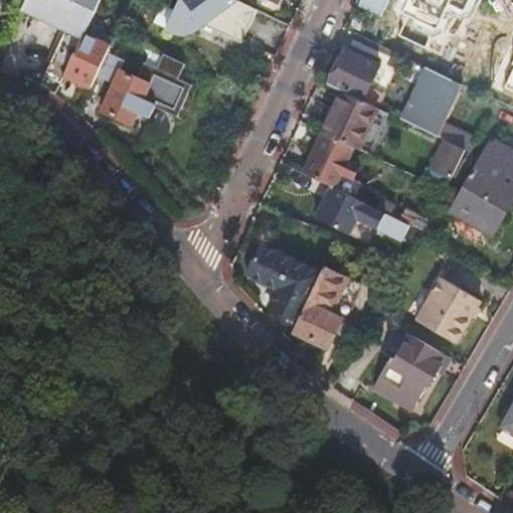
[(23,0),(18,12),(63,33),(43,75),(58,83),(62,75),(81,35),(98,0),(23,0)]
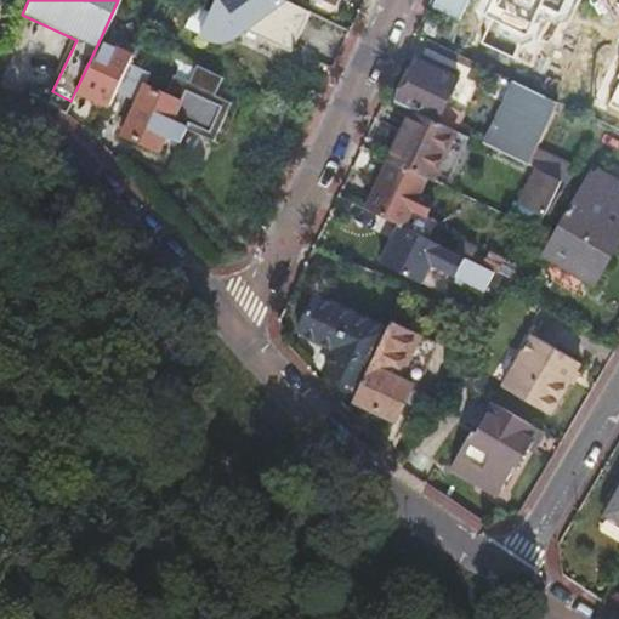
[(288,52),(307,11),(283,0),(214,0),(197,35),(203,39),(209,40),(215,41),(222,41),(228,39),(234,37),(239,33),(242,30),(288,52)]
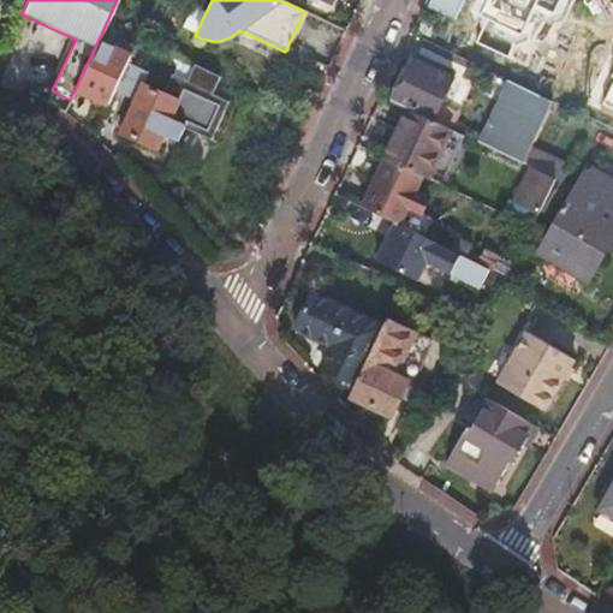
[(551,82),(585,13),(559,0),(456,0),(442,28),(551,82)]
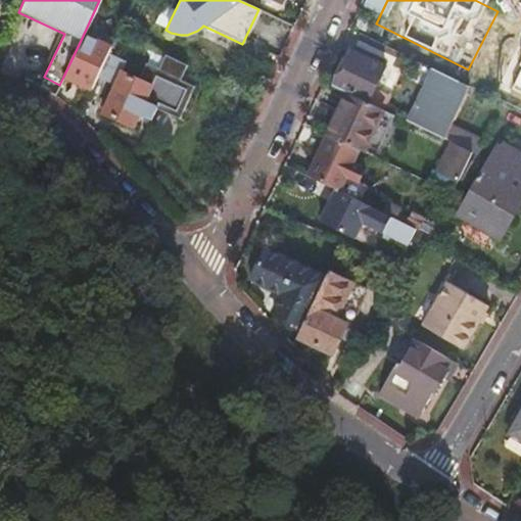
[(520,26),(505,62),(520,69),(520,26)]
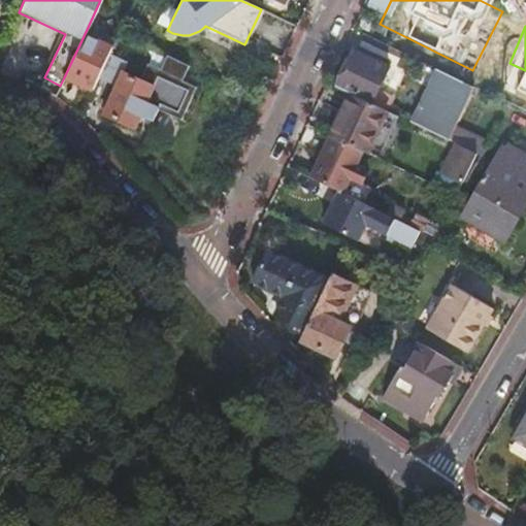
[(109,48),(84,36),(64,77),(91,90),(102,65),(109,48)]
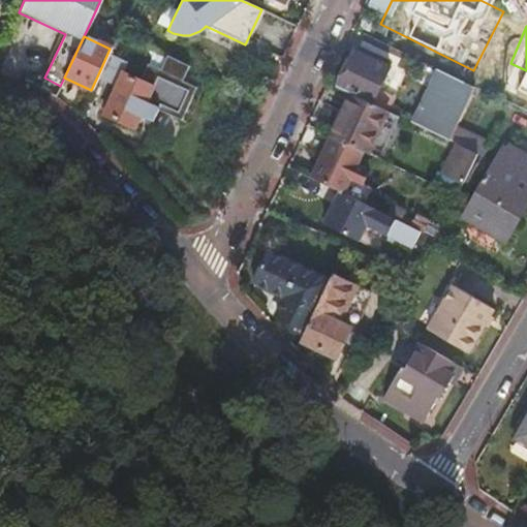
[(353,53),(337,88),(366,101),(370,103),(388,68),(372,61),(353,53)]
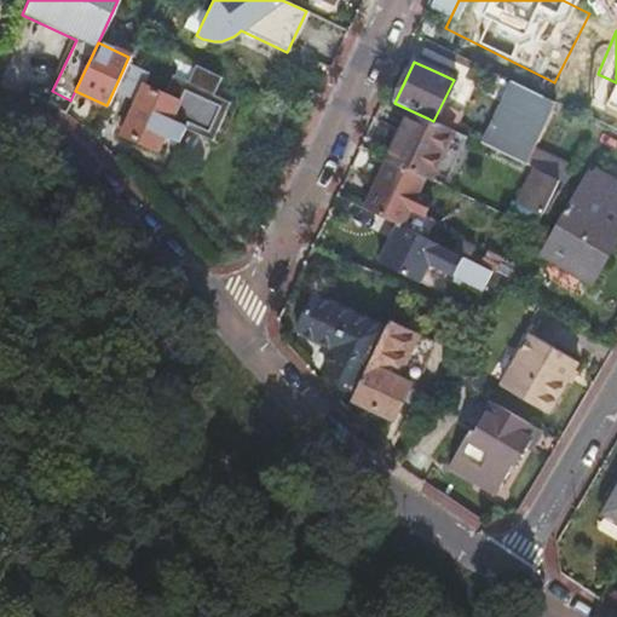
[(120,76),(107,105),(101,119),(122,128),(120,133),(156,150),(179,103),(120,76)]
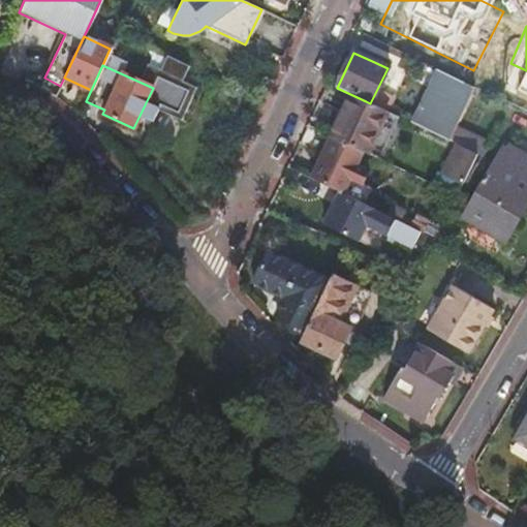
[(472,87),(437,69),(411,124),(446,141),(472,87)]
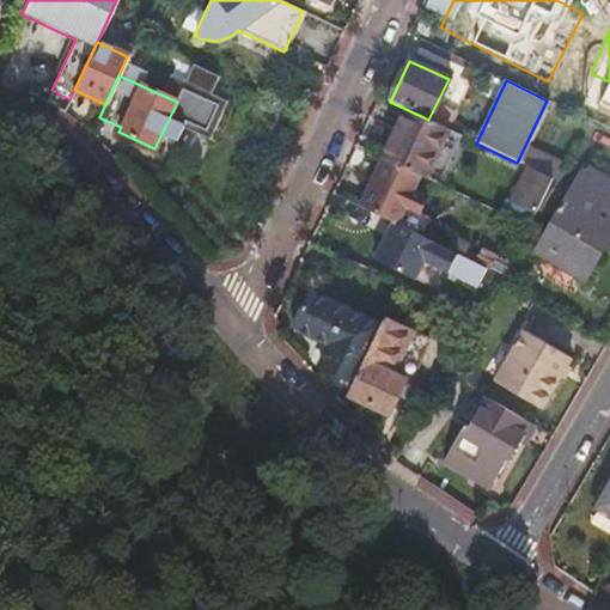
[(585,129),(563,116),(535,165),(555,178),(585,129)]
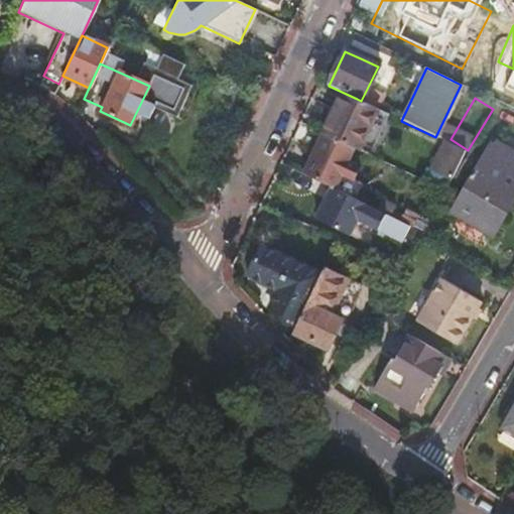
[(323,132),(303,173),(325,183),(333,187),(334,188),(341,174),(353,179),(359,166),(347,161),(353,147),(323,132)]
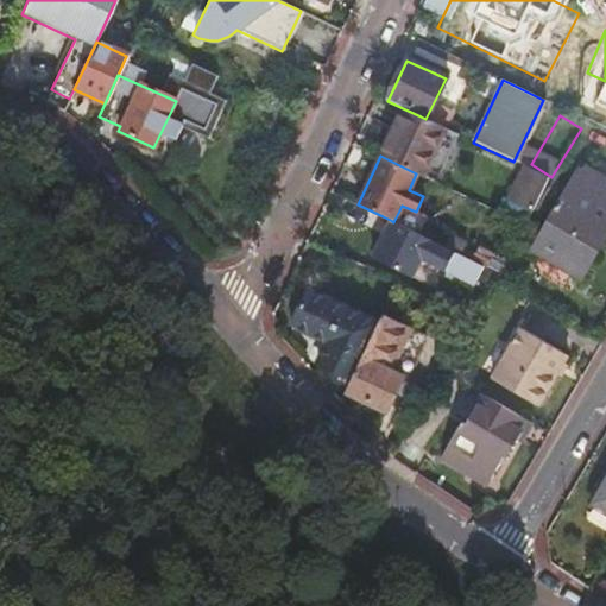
[(605,231),(605,190),(578,175),(534,248),(580,276),(605,231)]
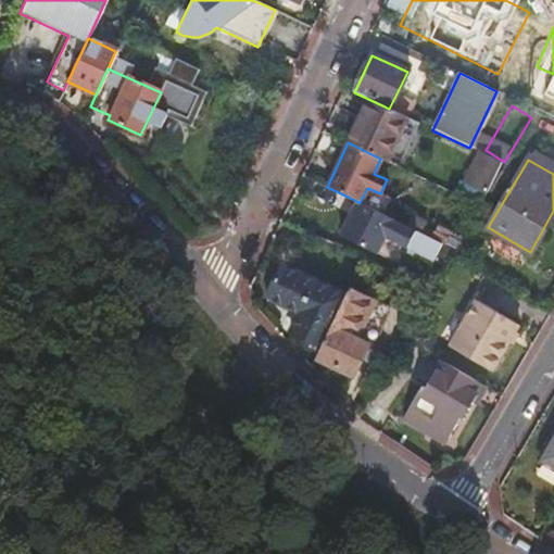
[(390,198),(380,193),(367,188),(360,203),(379,213),(382,214),(390,198)]
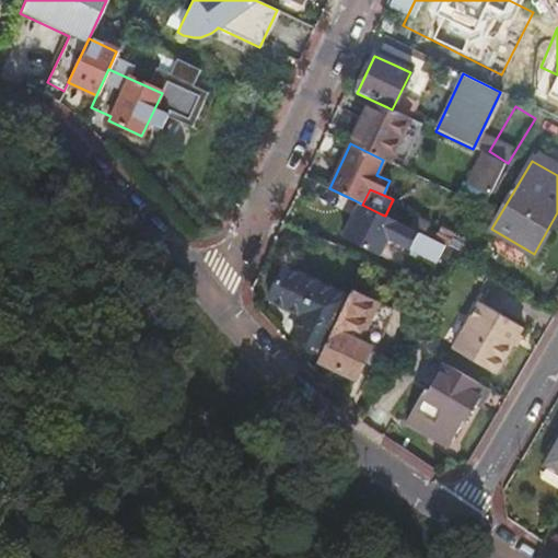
[(433,239),(382,214),(374,230),(434,260),(443,244),(433,239)]
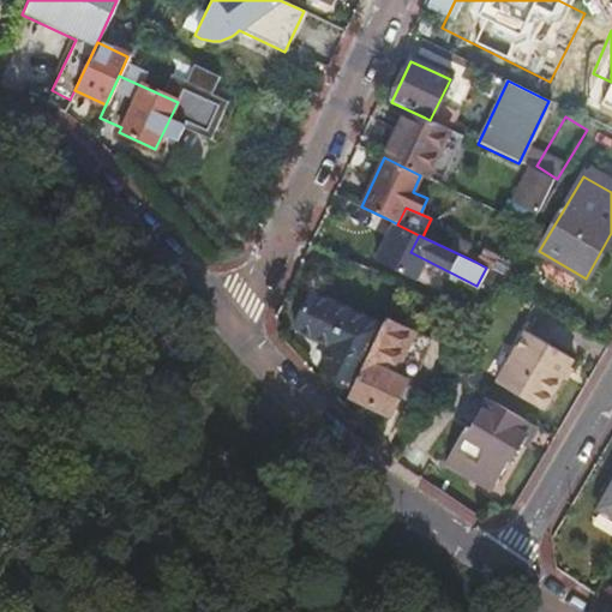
[(475,262),(486,268),(502,275),(510,259),(484,246),(475,262)]
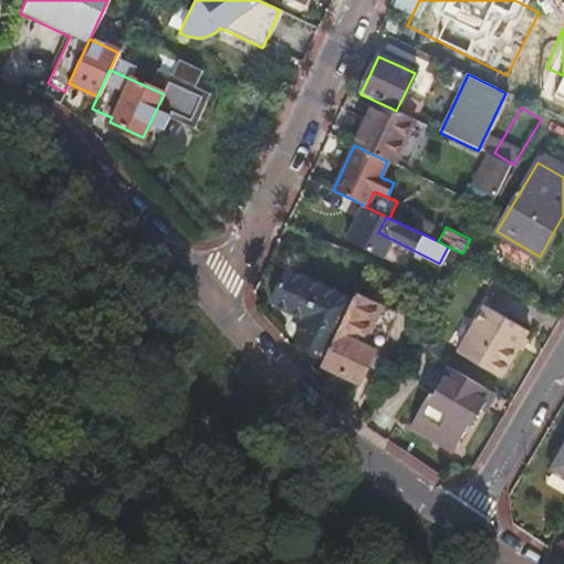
[(325,353),(350,302),(285,271),(269,303),(303,320),(294,337),(325,353)]
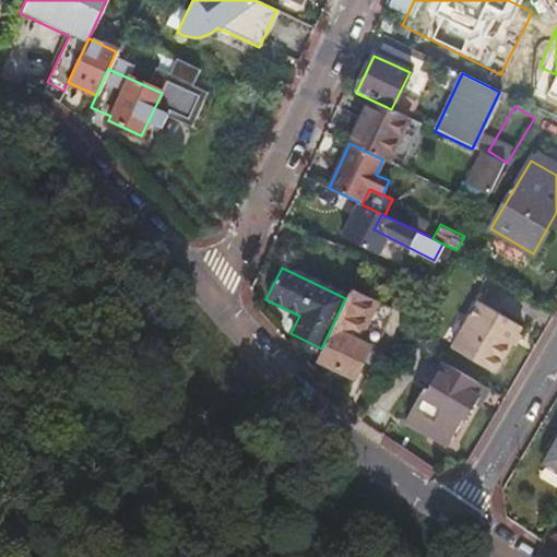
[(321,348),(316,359),(354,378),(362,363),(388,308),(350,291),(345,298),(321,348)]
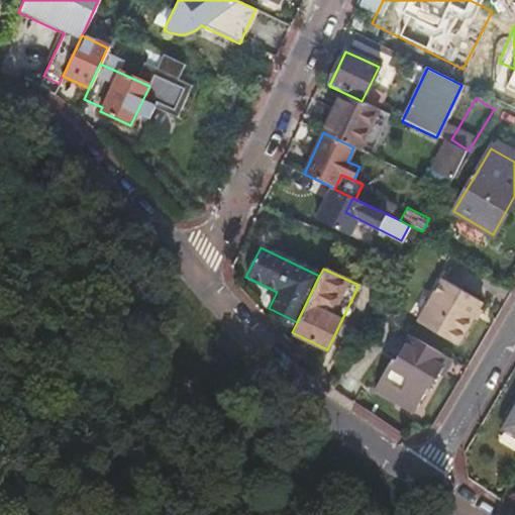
[(480,301),(441,279),(416,321),(454,344),(480,301)]
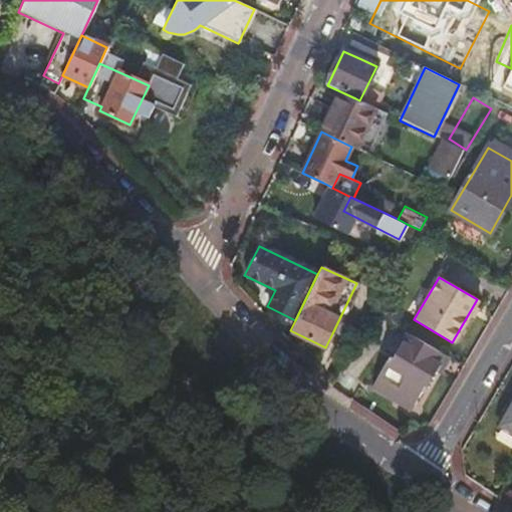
[(361,286),(356,283),(332,333),(337,335),(361,286)]
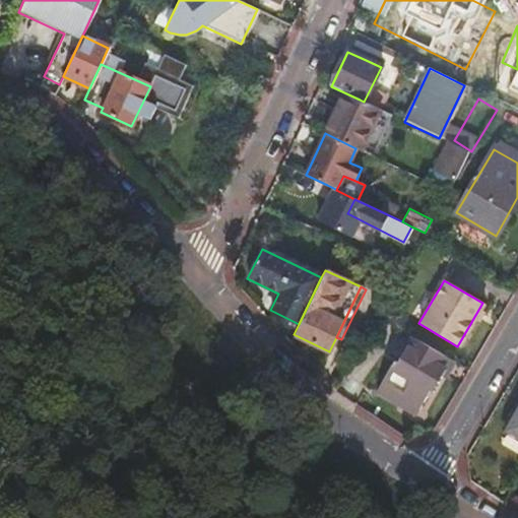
[(450,360),(411,336),(396,362),(392,360),(374,391),(395,404),(399,399),(416,409),(428,392),(431,394),(450,360)]
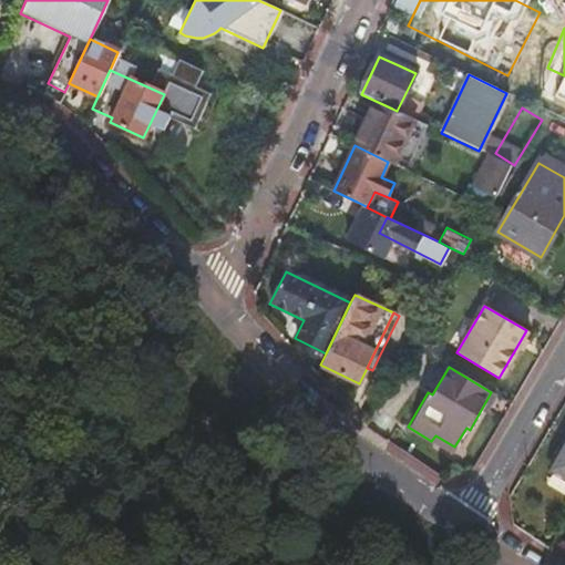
[(450,453),(454,447),(435,435),(431,441),(450,453)]
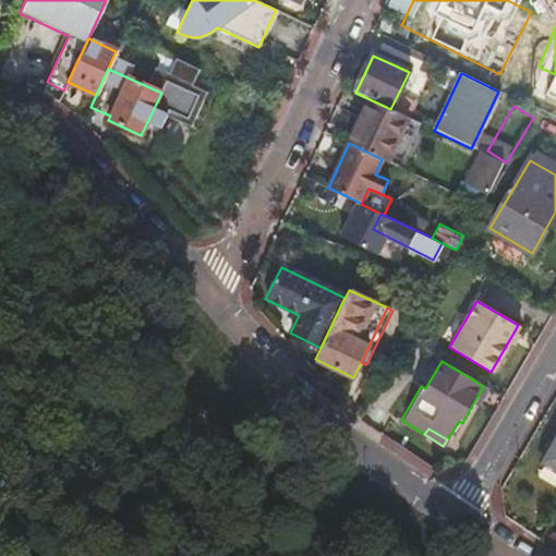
[(555,473),(555,436),(541,463),(555,473)]
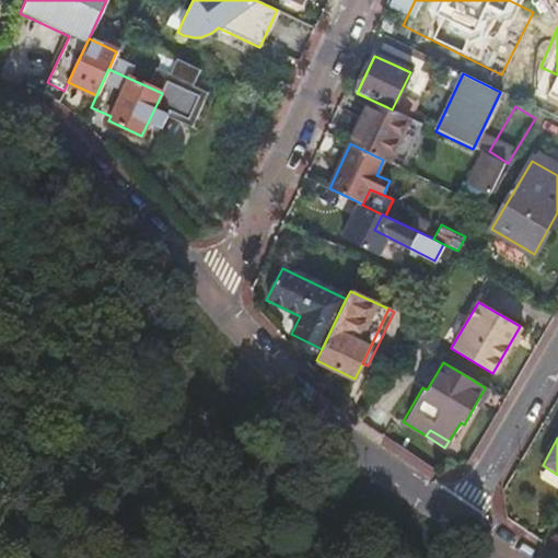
[(557,535),(548,530),(541,543),(557,554),(557,535)]
